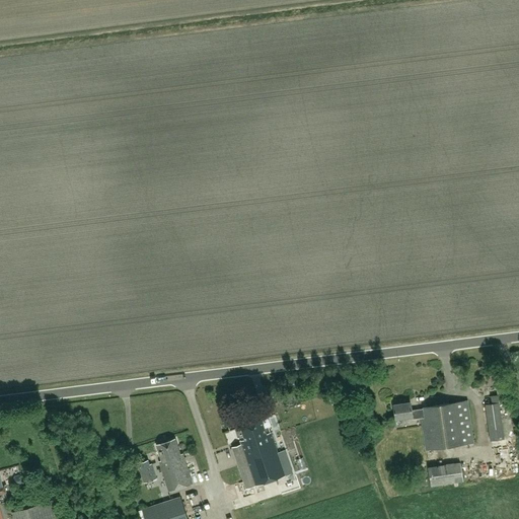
[(497,395),(485,397),(486,404),(485,404),(491,440),(504,438),(498,402),(497,395)]
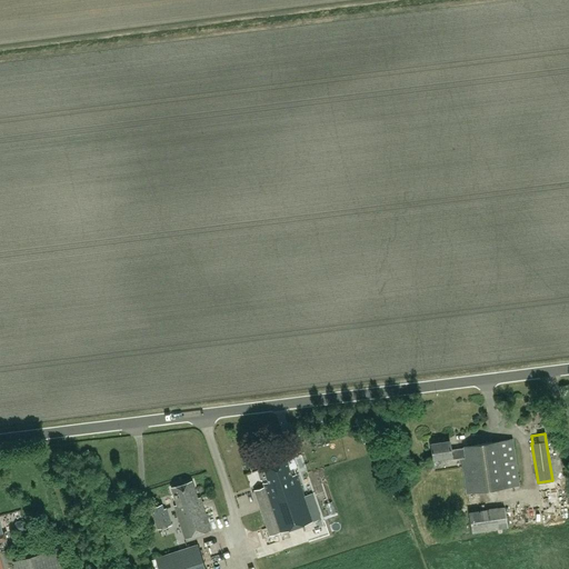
[(519,486),(518,479),(512,439),(462,447),(450,449),(449,440),(430,443),(432,459),(451,456),(451,459),(461,458),(467,493),(519,486)]
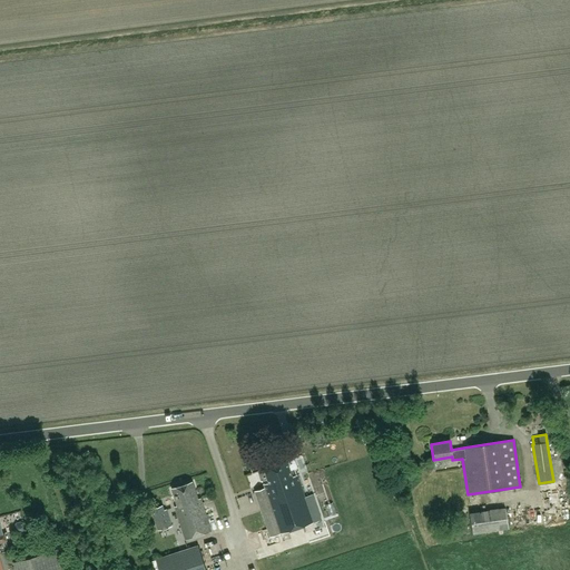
[(265,487),(254,491),(271,537),(321,520),(312,494),(304,497),(296,474),(291,475),(286,460),(264,468),(264,469),(258,471),(262,480),(267,478),(269,482),(263,483),(265,487)]
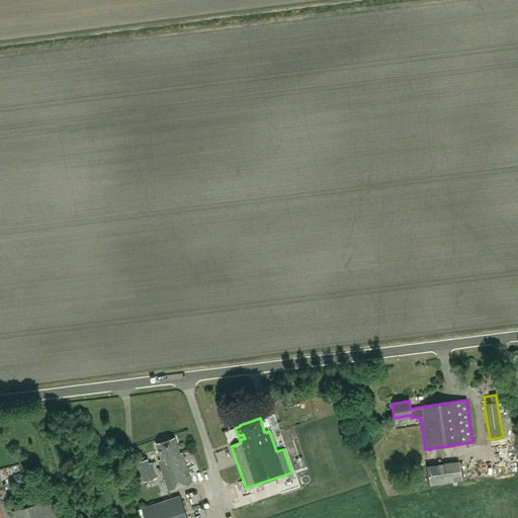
[(161,459),(158,460),(168,491),(192,483),(182,452),(180,453),(174,437),(155,444),(161,459)]
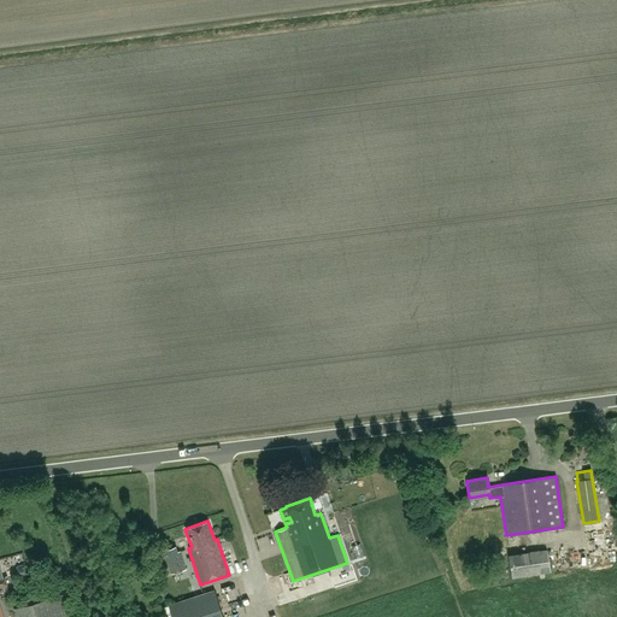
[(524,559),(511,560),(512,577),(551,574),(548,546),(523,548),(524,559)]
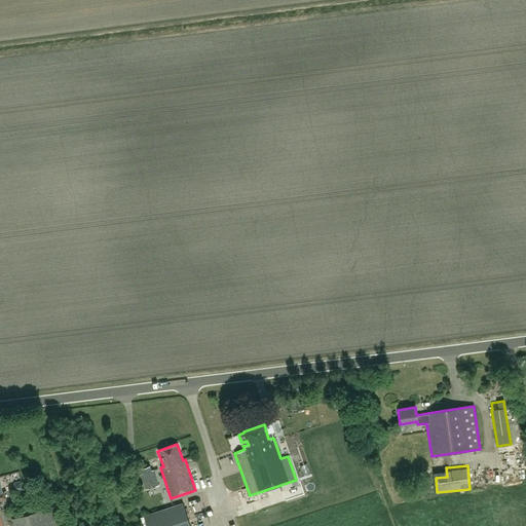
[(143,473),(141,474),(146,489),(158,485),(153,470),(151,471),(150,466),(141,468),(143,473)]
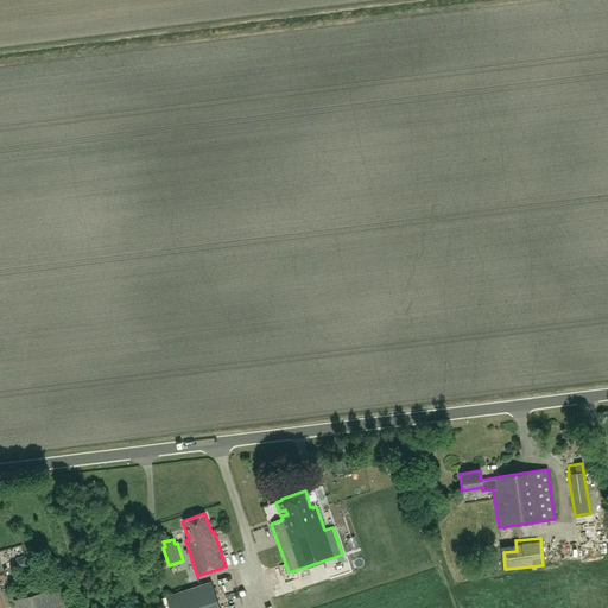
[(220,607),(211,582),(166,596),(170,607),(220,607)]
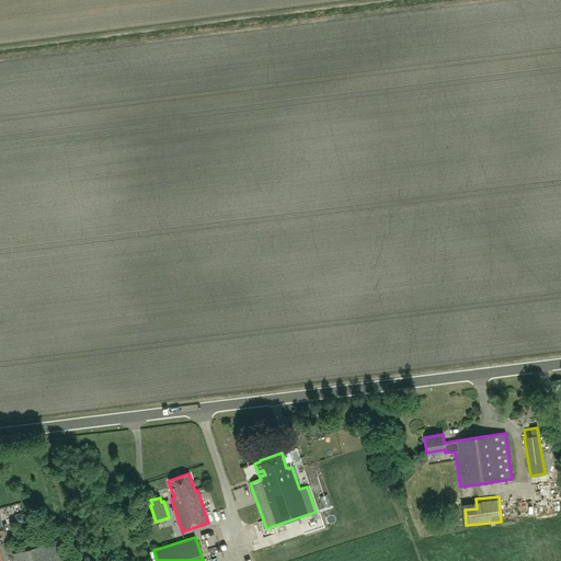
[(61,560),(56,540),(13,552),(15,560),(61,560)]
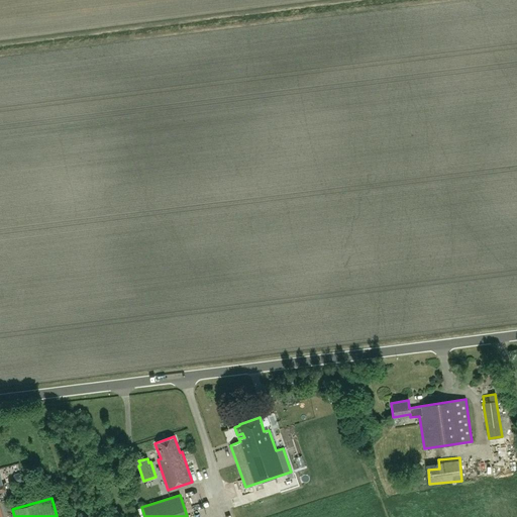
All buildings are outlined.
